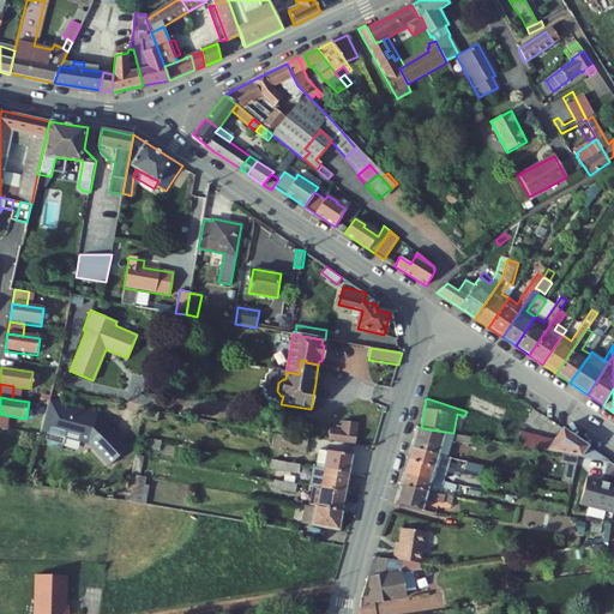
[(41,433),(47,434),(54,404),(55,401),(49,399),(41,433)]
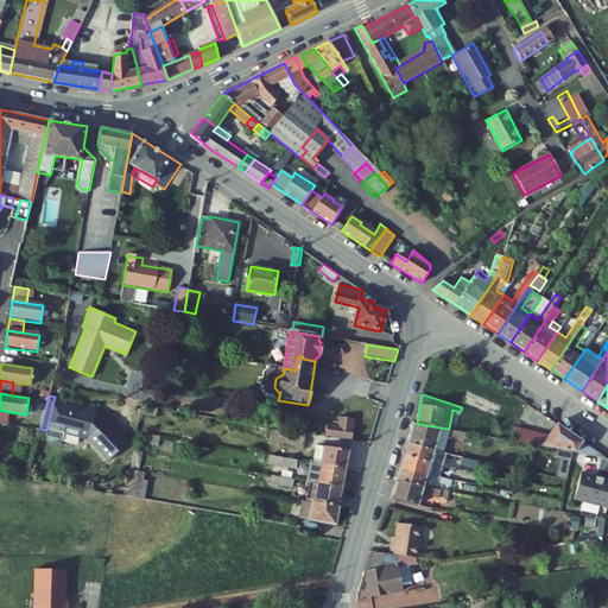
[(128,439),(102,413),(94,411),(95,406),(61,399),(61,401),(54,400),(46,430),(44,439),(62,443),(64,431),(88,437),(109,458),(128,439)]
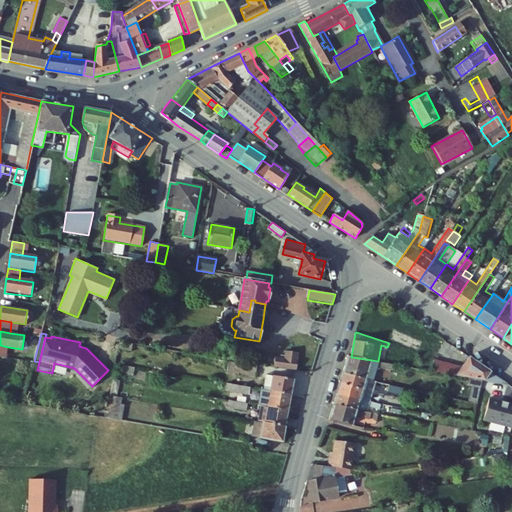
[(131,350),(132,343),(120,341),(118,347),(131,350)]
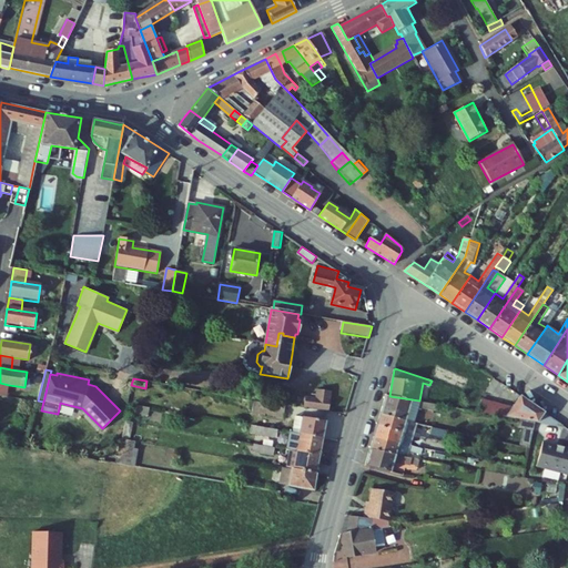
[(304,408),(330,412),(332,393),(317,391),(316,399),(306,397),(304,408)]
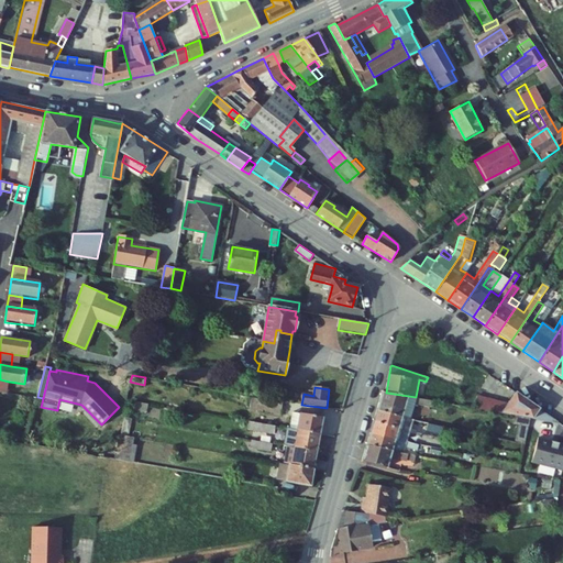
[(377,410),(410,421),(416,405),(431,407),(432,400),(416,397),(386,393),(383,392),(377,410)]
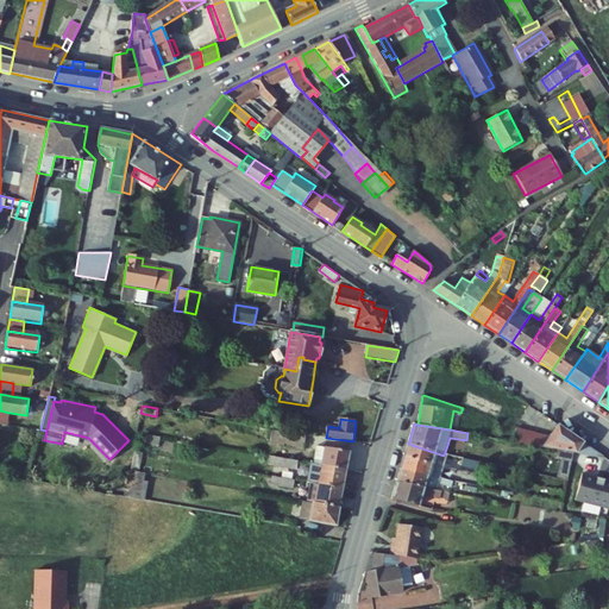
[(557,450),(575,453),(576,453),(583,443),(557,426),(550,437),(516,428),(515,429),(513,441),(557,450)]
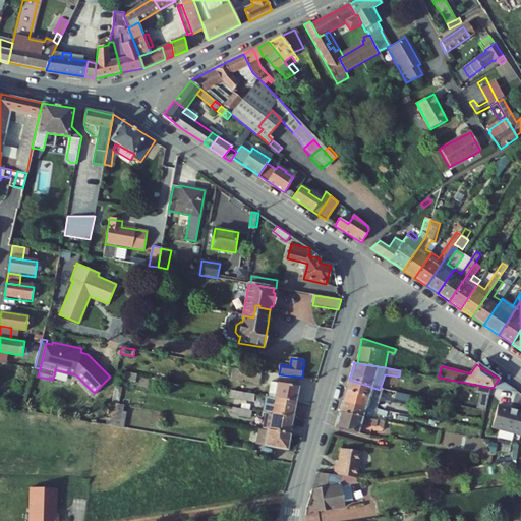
[(34,368),(18,366),(16,379),(31,381),(34,368)]
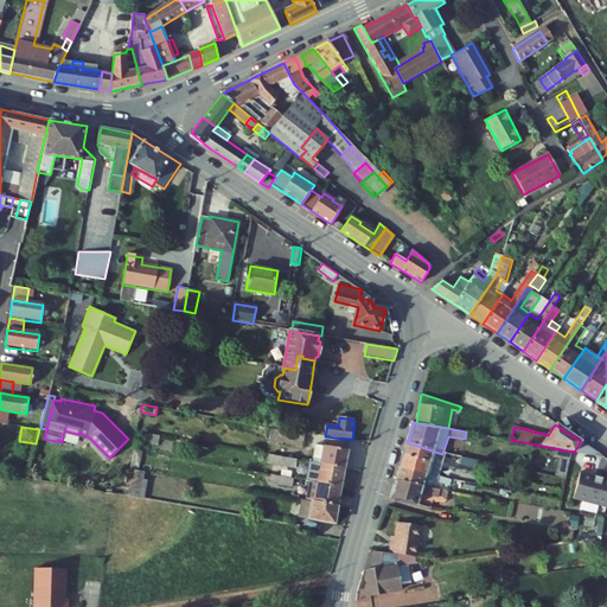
[(304,434),(273,429),(272,443),(302,448),(304,434)]
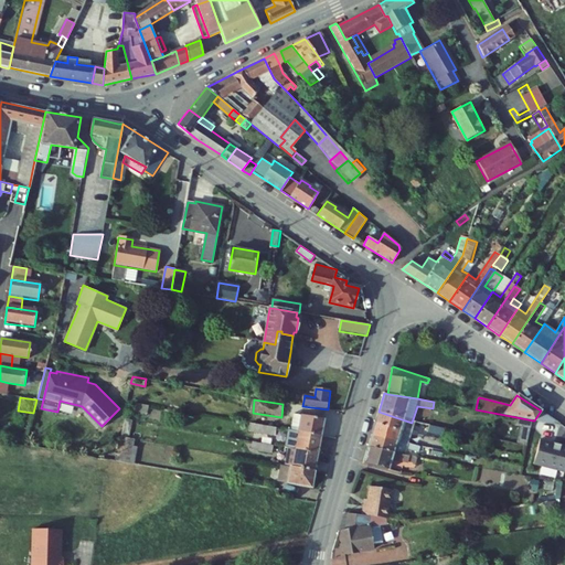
[(149,405),(136,403),(135,409),(148,412),(149,405)]
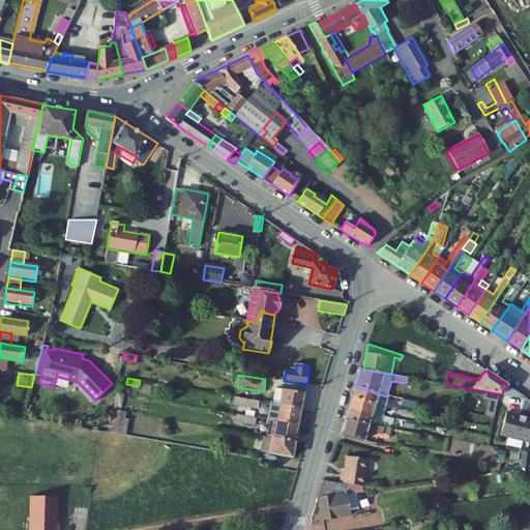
[(355,386),(351,398),(386,408),(386,407),(387,404),(389,396),(386,396),(355,386)]
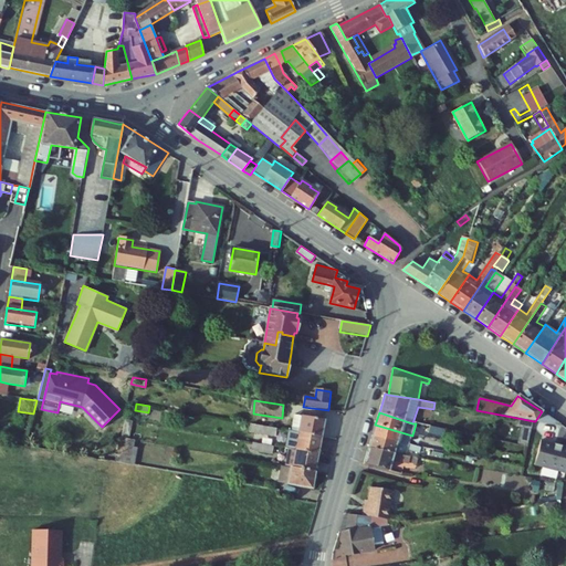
[(294,428),(294,431),(322,437),(325,420),(295,415),(293,428),(294,428)]
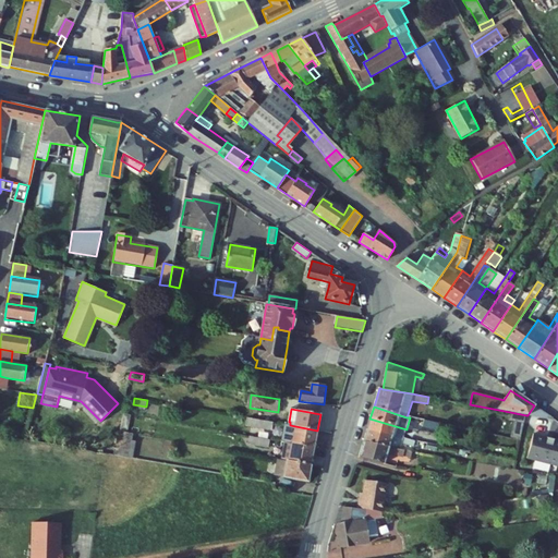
[(525,422),(526,415),(510,412),(509,420),(525,422)]
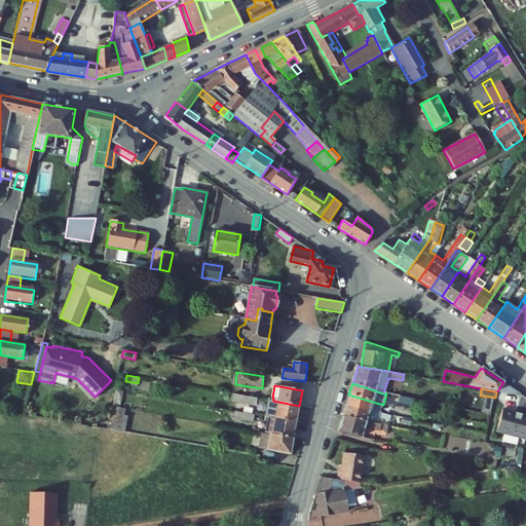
[(119,407),(122,390),(116,389),(113,406),(119,407)]
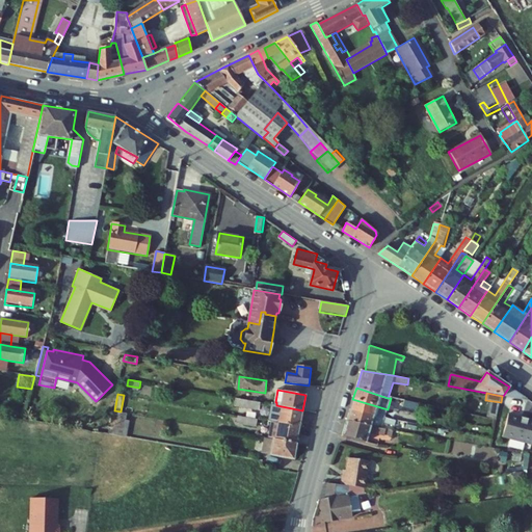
[(260,402),(236,398),(235,405),(259,410),(260,402)]
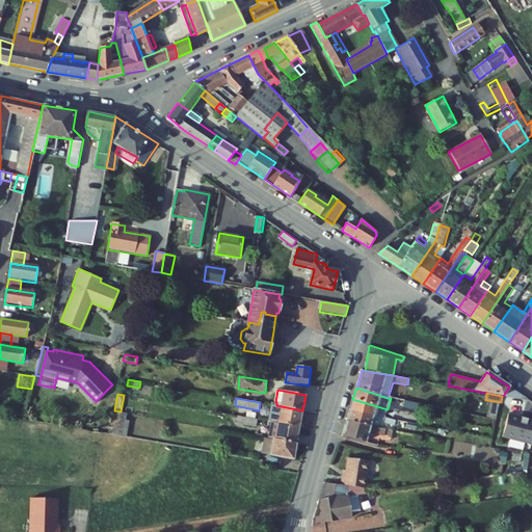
[(388,409),(352,399),(350,409),(383,419),(384,418),(386,413),(397,416),(398,411),(393,409),(388,408),(388,409)]
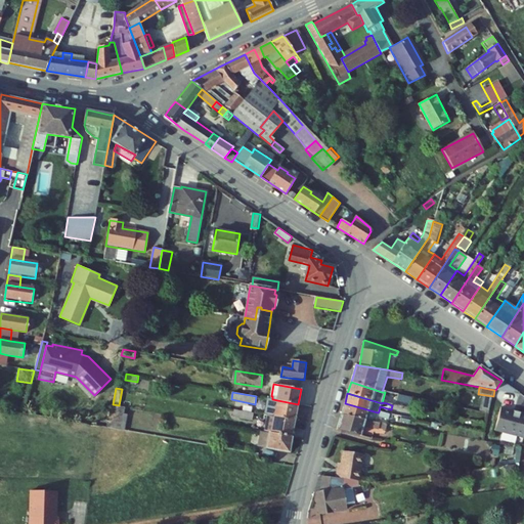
[(413,398),(399,395),(397,401),(412,404),(413,398)]
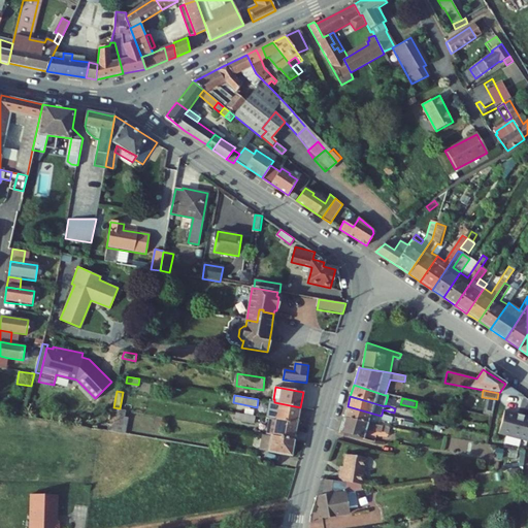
[(300,407),(274,402),(272,402),(269,418),(297,423),(300,407)]
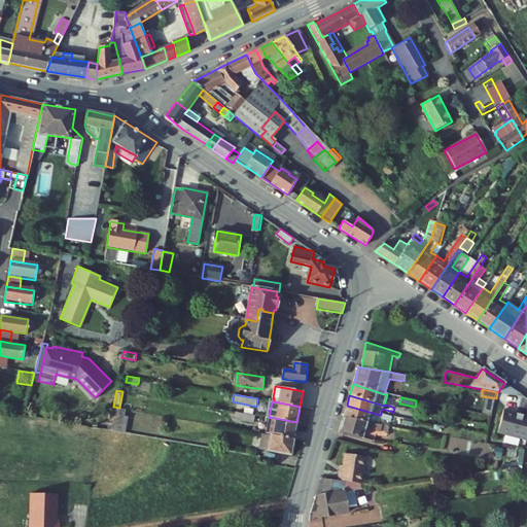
[(379,421),(381,414),(380,415),(347,406),(343,418),(378,424),(379,421)]
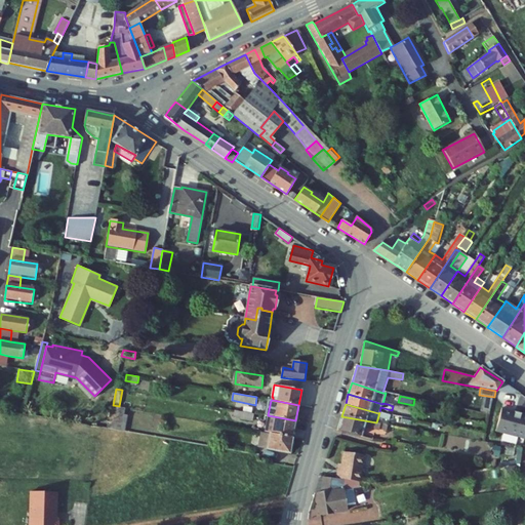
[(123,414),(124,407),(119,406),(113,405),(109,429),(124,432),(127,415),(123,414)]
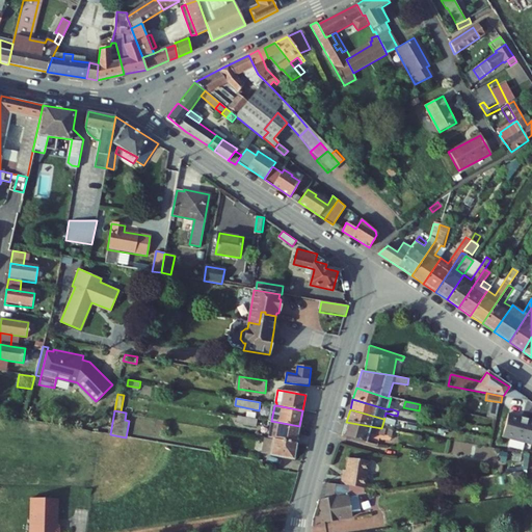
[(420,415),(405,411),(404,419),(419,422),(420,415)]
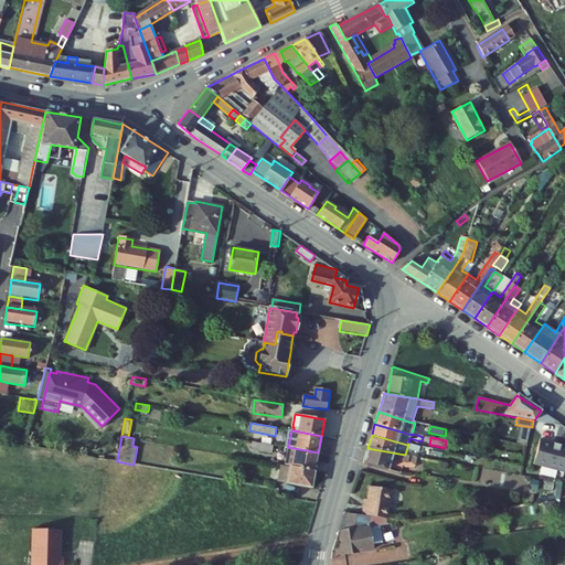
[(534,465),(564,472),(564,446),(541,440),(534,465)]
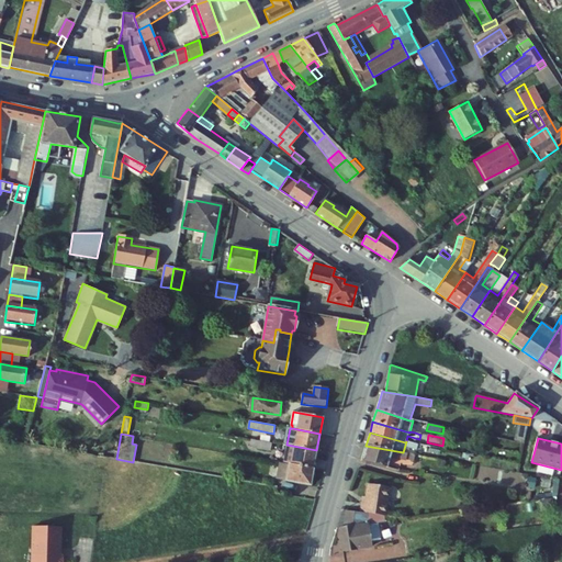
[(271,442),(251,439),(250,445),(258,446),(258,449),(270,451),(271,442)]
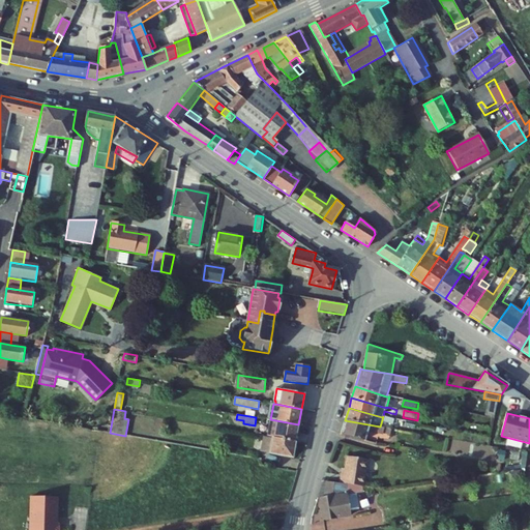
[(270,419),(267,437),(295,442),(298,424),(270,419)]
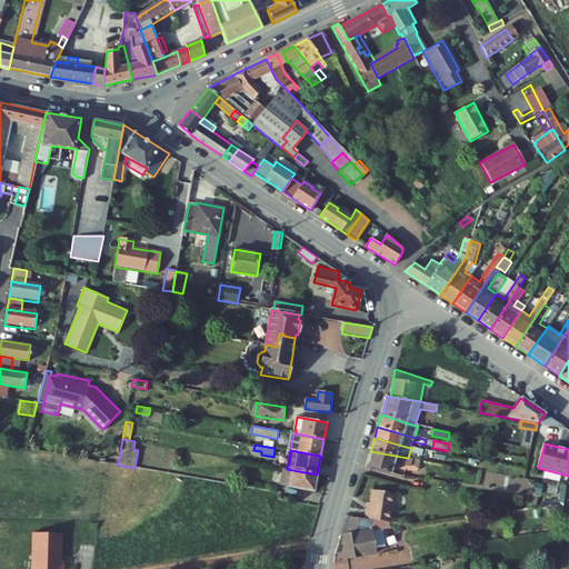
[(366,466),(390,473),(392,465),(409,467),(411,459),(408,458),(370,451),(366,466)]
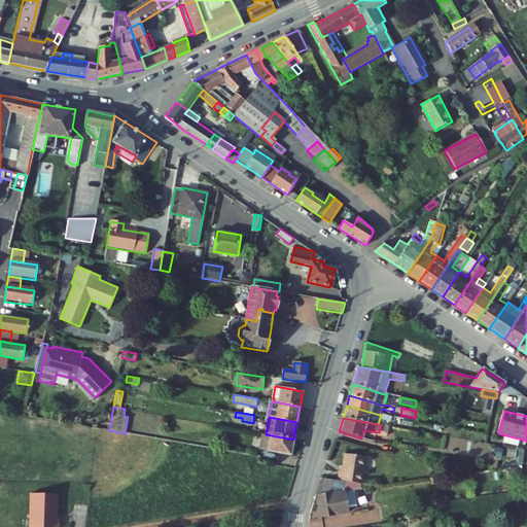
[(293,440),(266,434),(265,434),(262,446),(269,447),(268,450),(290,454),(293,440)]
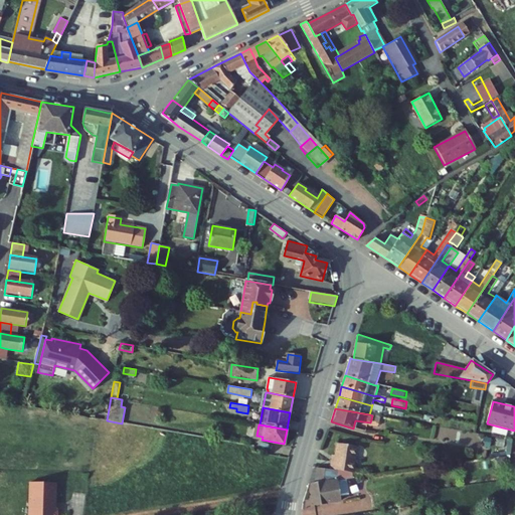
[(352,472),(356,445),(338,442),(335,457),(335,461),(331,461),(330,468),(349,471),(352,472)]
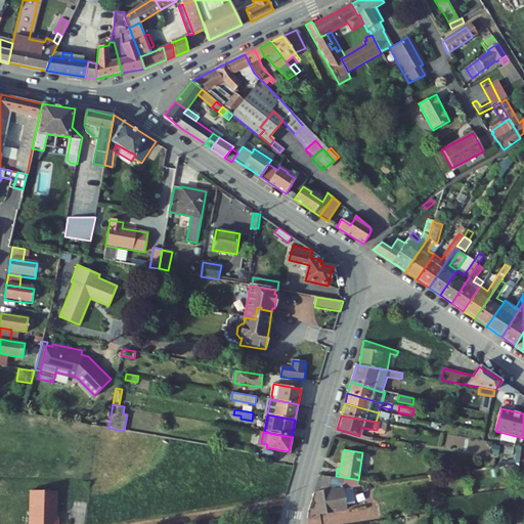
[(336,476),(323,474),(319,493),(315,493),(319,514),(346,510),(345,505),(354,504),(352,487),(356,487),(355,479),(336,476)]
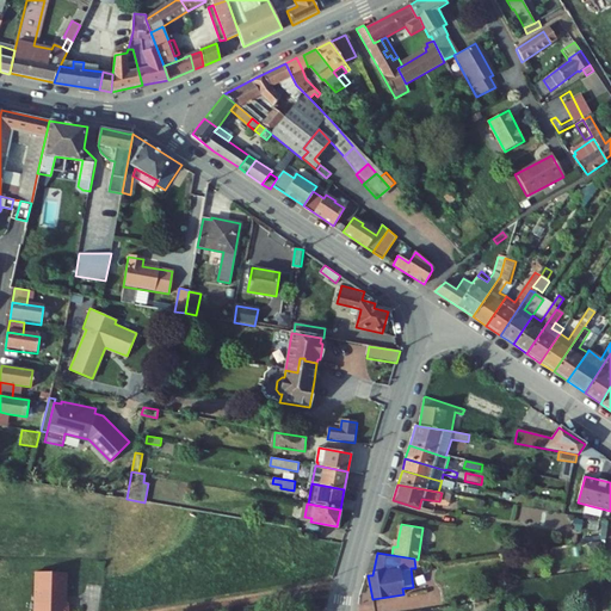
[(66,573),(35,573),(34,610),(67,610),(68,605),(65,602),(66,573)]
